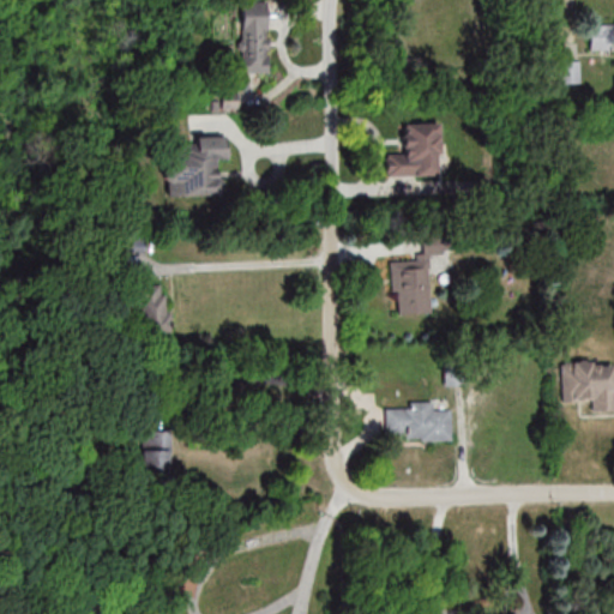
[(241,72),(269,72),(269,5),(241,5),(241,72)]
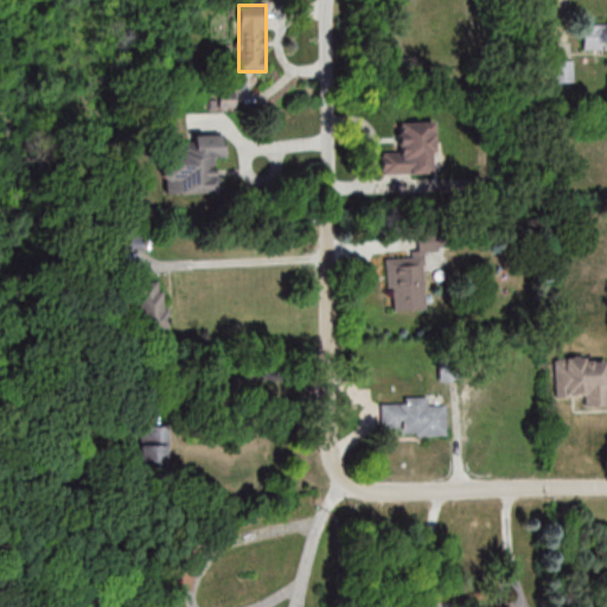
[(606,24),(583,24),(583,49),(606,49),(606,24)]
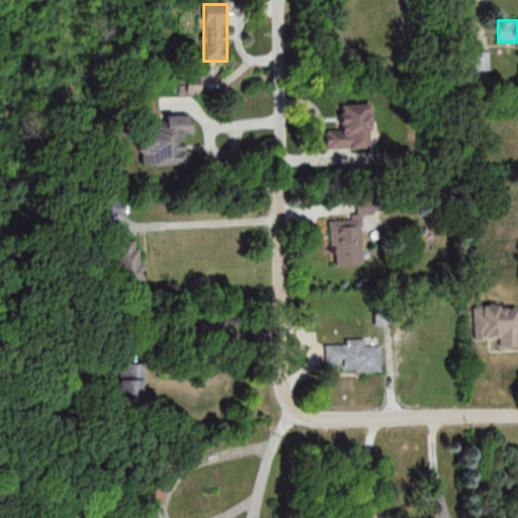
[(471,51),(471,70),(489,70),(489,51),(471,51)]
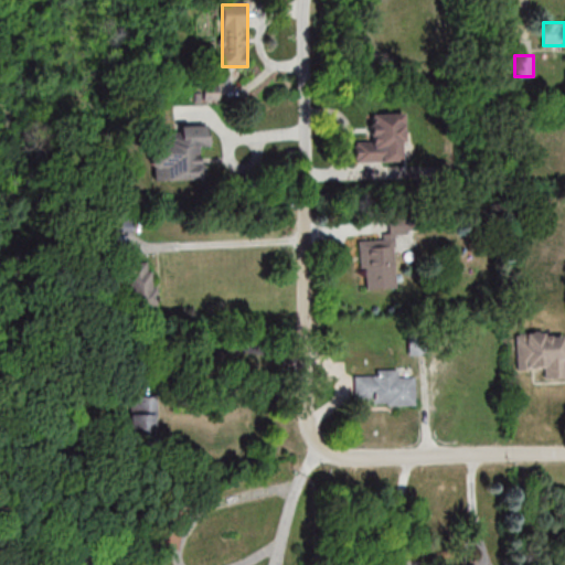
[(355,162),(401,162),(401,115),(370,115),(370,141),(355,141),(355,162)]
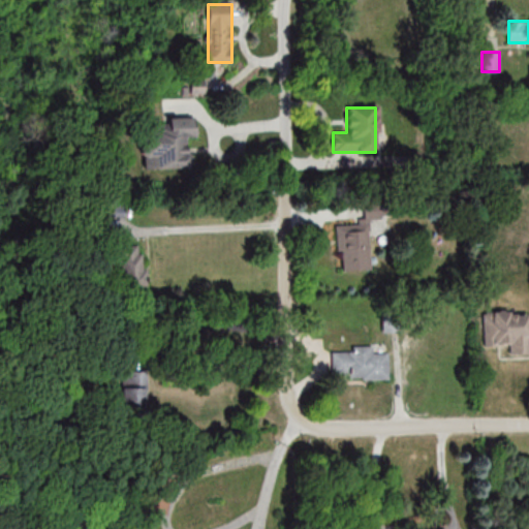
[(141,131),(142,168),(188,168),(188,136),(195,136),(195,117),(165,117),(165,125),(151,125),(151,131),(141,131)]
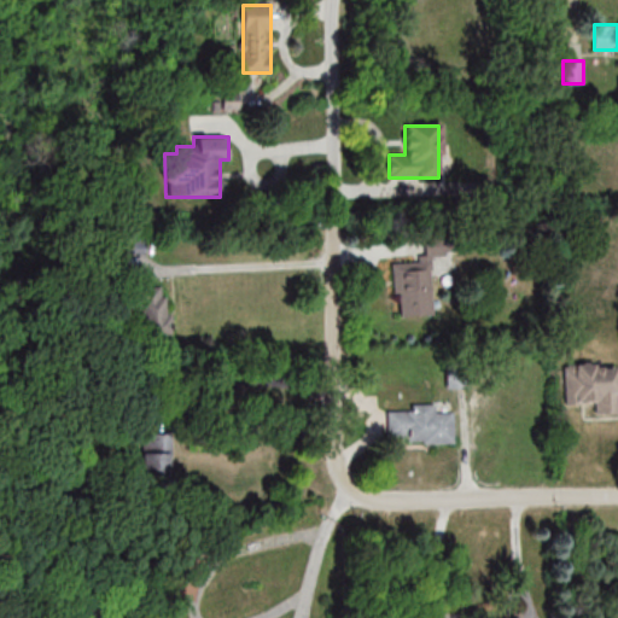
[(121,252),(147,252),(147,238),(121,238),(121,252)]
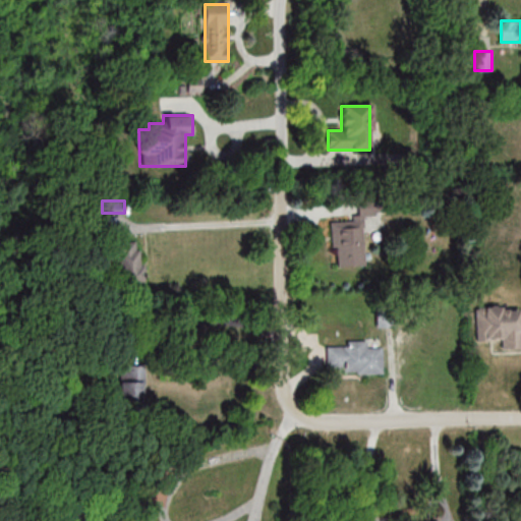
[(332,221),(333,267),(365,266),(363,217),(377,216),(375,205),(356,206),(357,220),(332,221)]
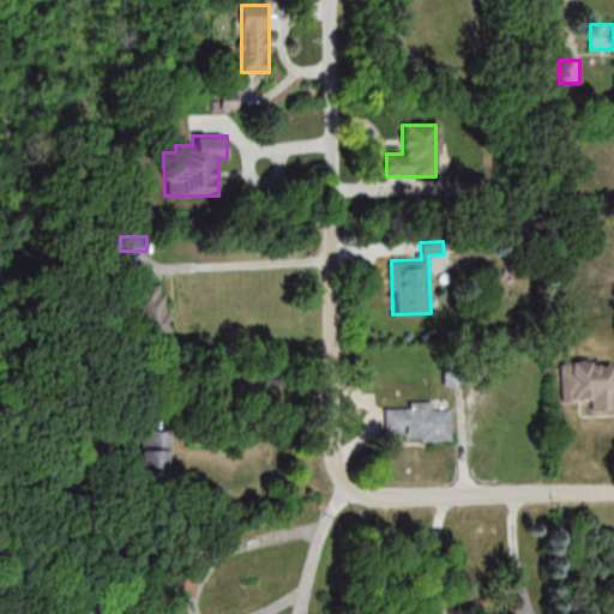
[(131,307),(139,307),(139,332),(168,332),(168,286),(131,286),(131,307)]
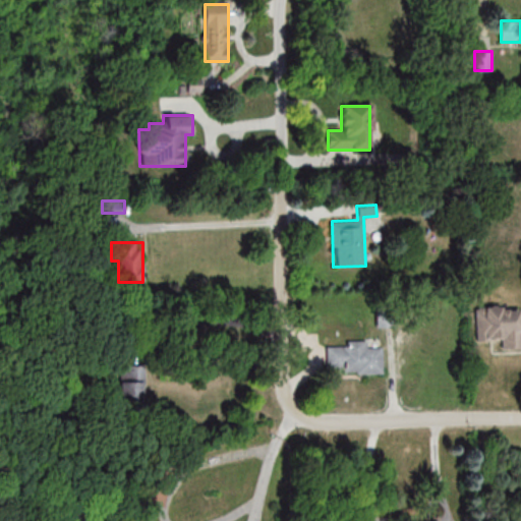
[(520,348),(520,305),(475,305),(476,339),(500,339),(500,349),(520,348)]
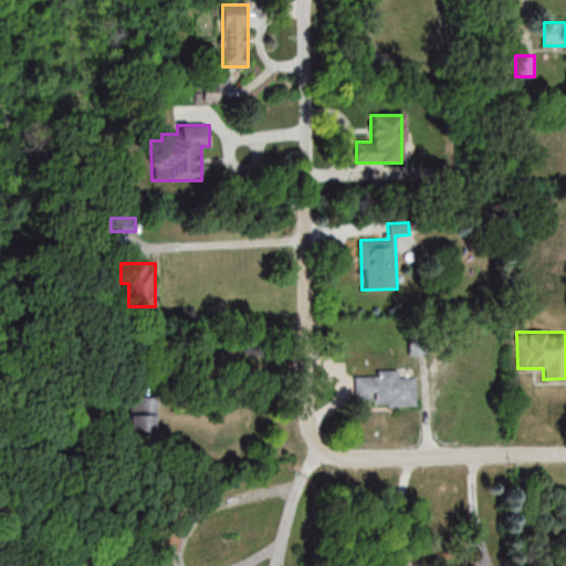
[(374,406),(417,407),(417,379),(401,378),(401,370),(375,370),(375,377),(354,376),(354,398),(374,398),(374,406)]
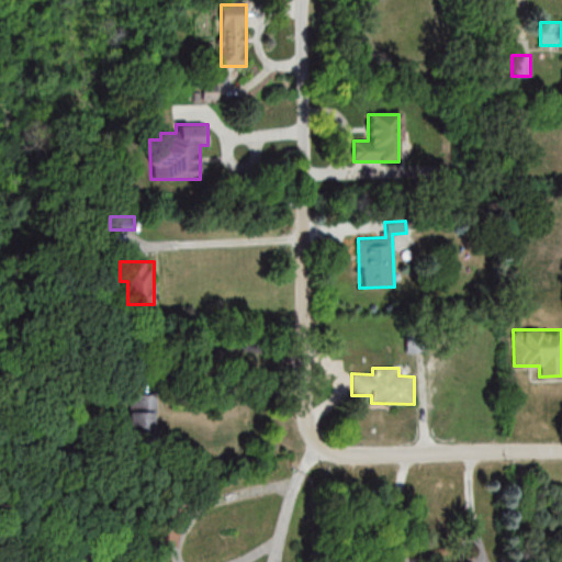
[(130,397),(130,442),(155,442),(155,397),(130,397)]
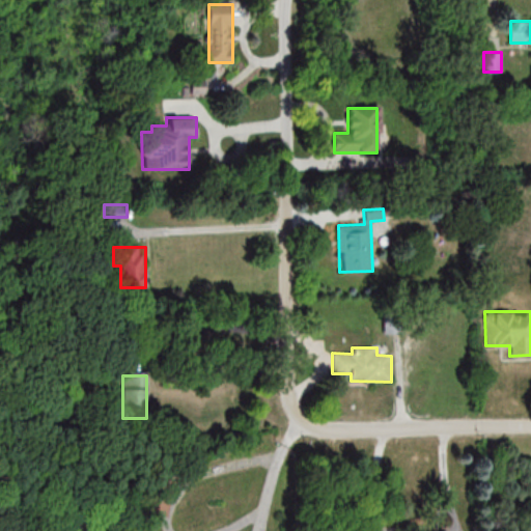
[(146,513),(166,518),(169,501),(149,497),(146,513)]
